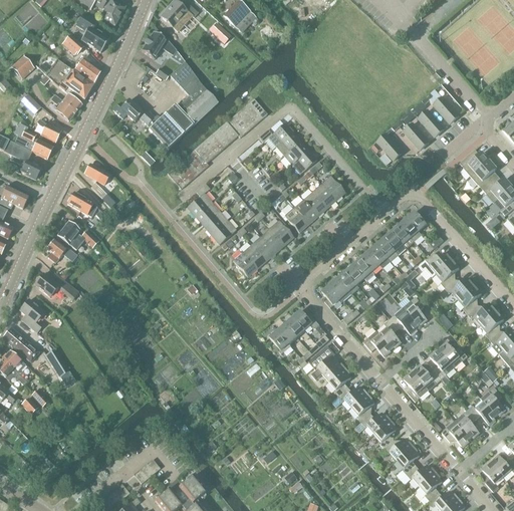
[(104,3),(106,0),(76,0),(90,9),(94,2),(101,6),(104,3)]
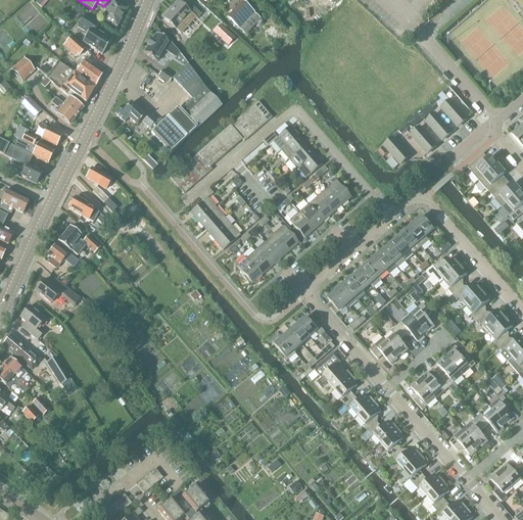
[(110,0),(108,4),(101,17),(115,26),(127,6),(116,0),(110,0)]
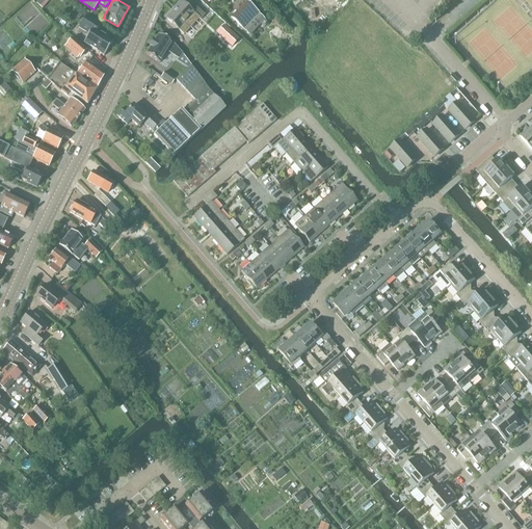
[(205,12),(191,0),(187,0),(185,2),(183,0),(179,0),(170,9),(171,9),(165,16),(183,32),(198,16),(201,18),(205,12)]
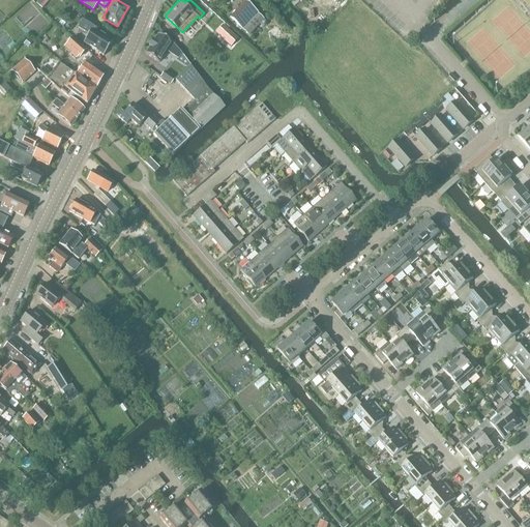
[(230,16),(248,32),(263,17),(257,10),(258,9),(247,0),(243,0),(230,16)]
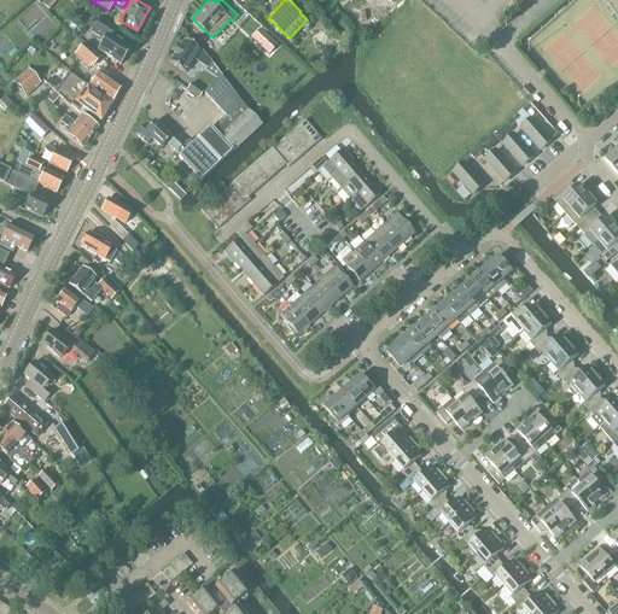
[(343,0),(340,3),(350,12),(365,0),(343,0)]
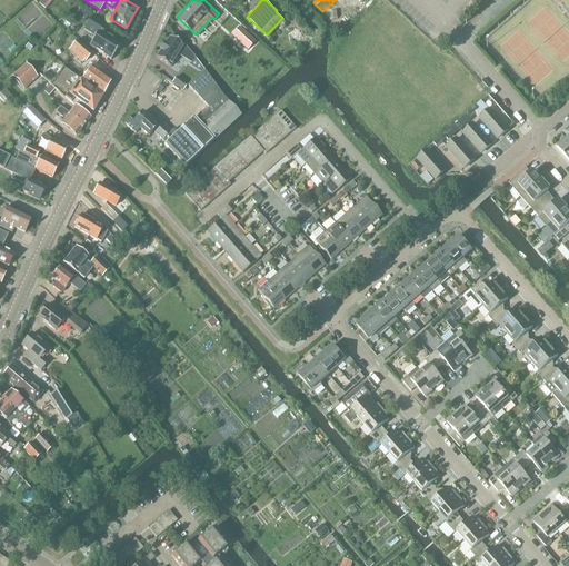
[(107,25),(91,15),(83,27),(95,35),(89,43),(110,57),(120,42),(102,31),(107,25)]
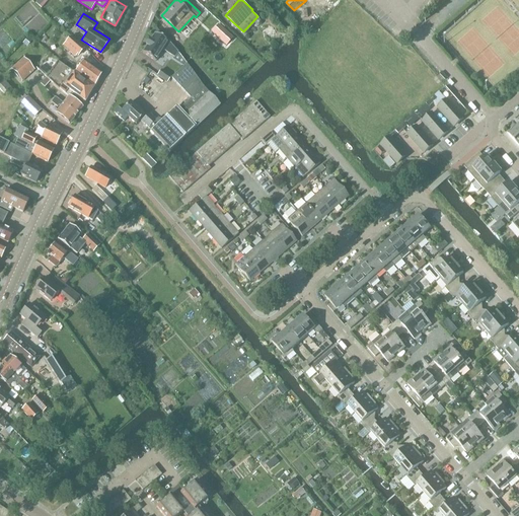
[(218,19),(210,28),(226,44),(234,34),(218,19)]
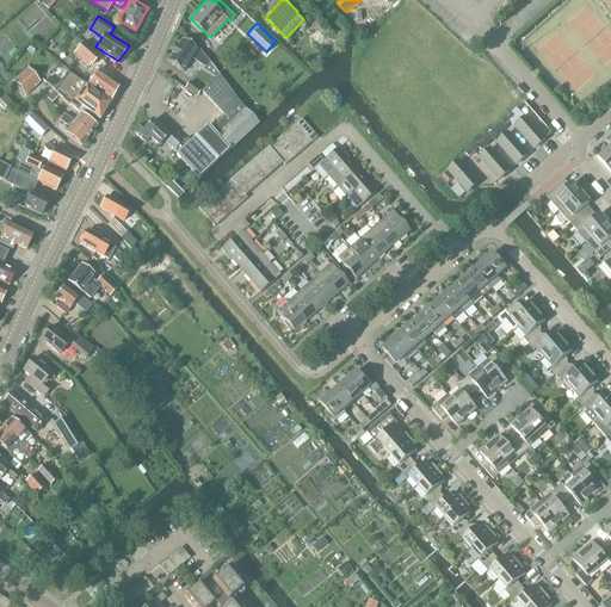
[(183,68),(191,55),(205,64),(208,57),(197,45),(196,45),(181,37),(177,44),(176,43),(171,50),(172,51),(168,59),(167,59),(183,69),(183,68)]
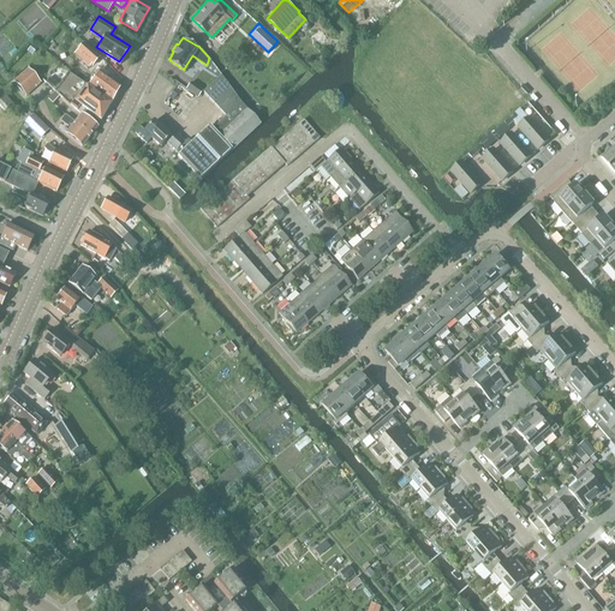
[(91,64),(100,54),(84,41),(73,53),(77,58),(81,54),(91,64)]
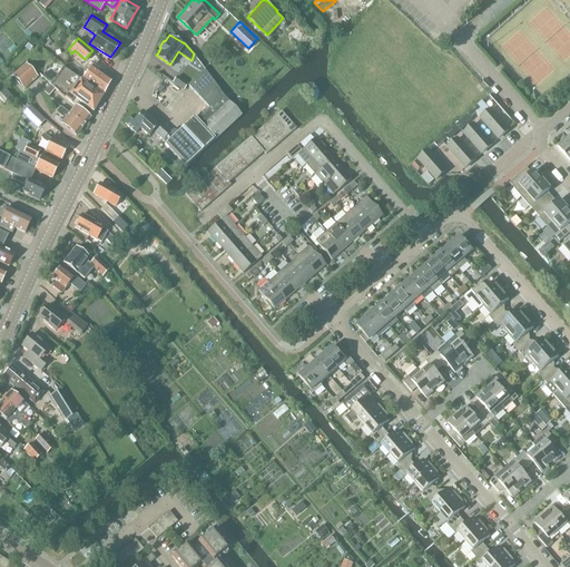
[(33,67),(51,82),(66,96),(69,99),(72,95),(92,108),(92,109),(102,94),(64,66),(53,58),(47,67),(38,60),(33,67)]
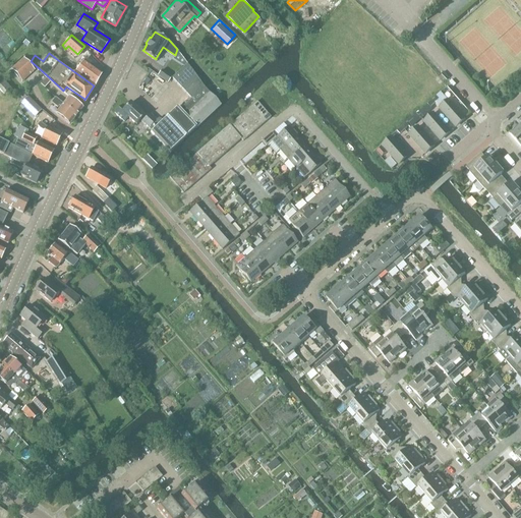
[(32,72),(36,68),(24,56),(12,67),(22,79),(32,72)]
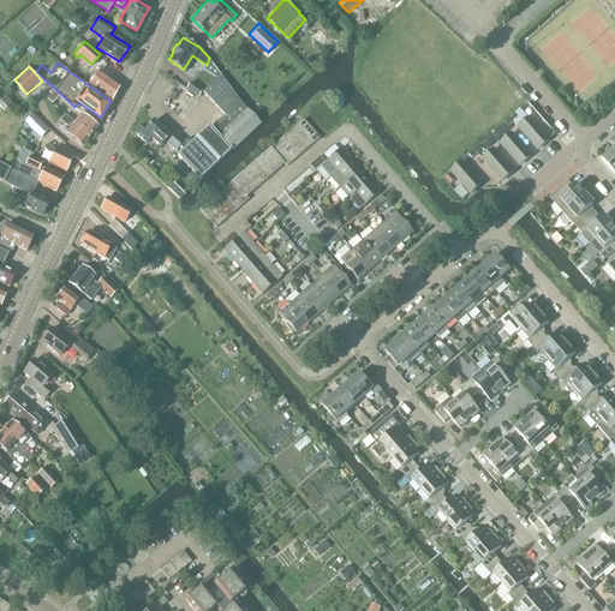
[(100,70),(88,84),(111,101),(119,84),(100,70)]
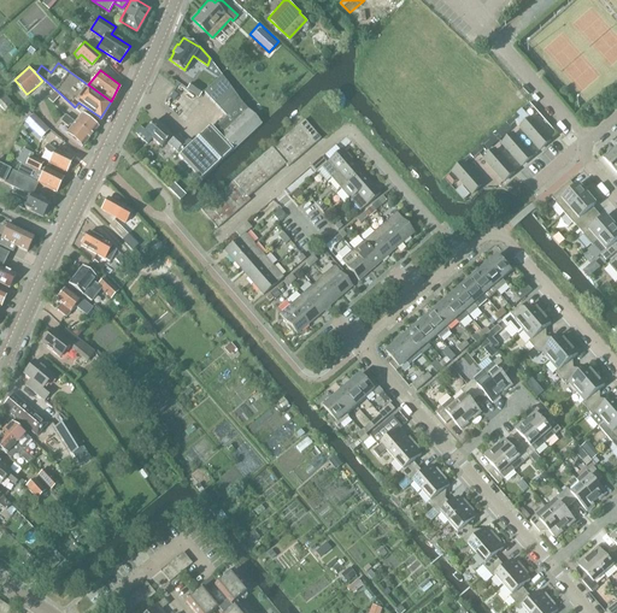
[(186,139),(176,149),(180,152),(178,154),(200,177),(233,147),(262,122),(241,100),(221,72),(203,89),(227,115),(213,127),(210,124),(189,143),(186,139)]
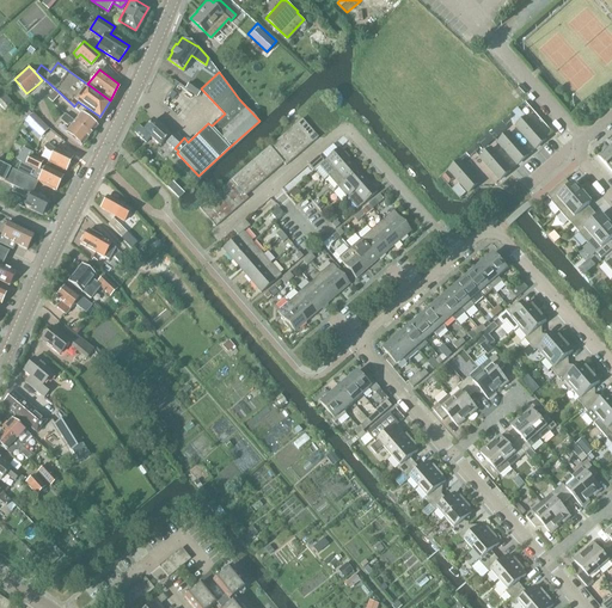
[(185,86),(197,94),(201,87),(189,79),(185,86)]
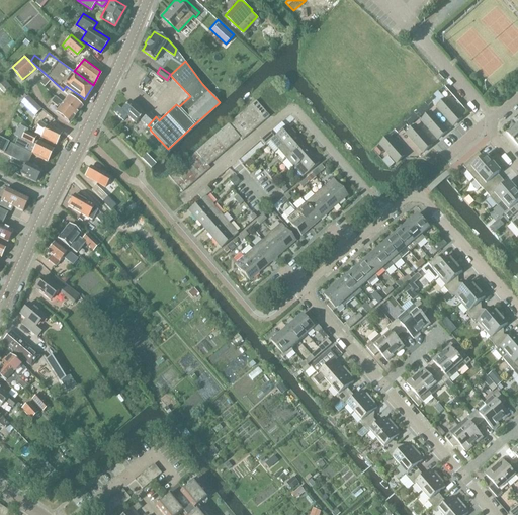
[(0,75),(0,83),(1,84),(0,84),(0,87),(3,91),(10,85),(1,75),(0,75)]
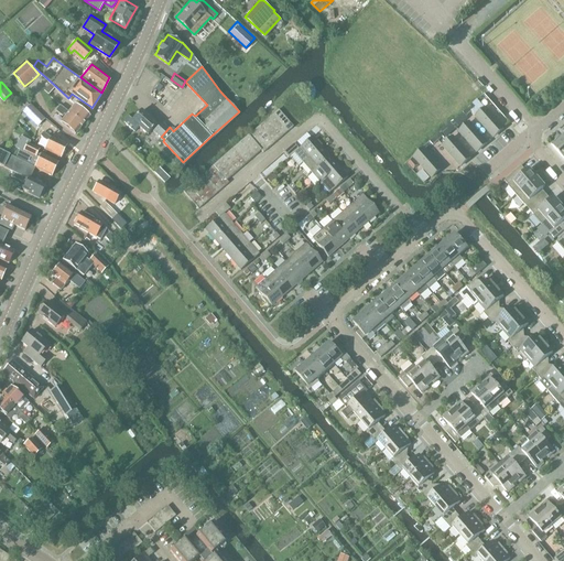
[(44,88),(49,92),(54,86),(50,82),(44,88)]
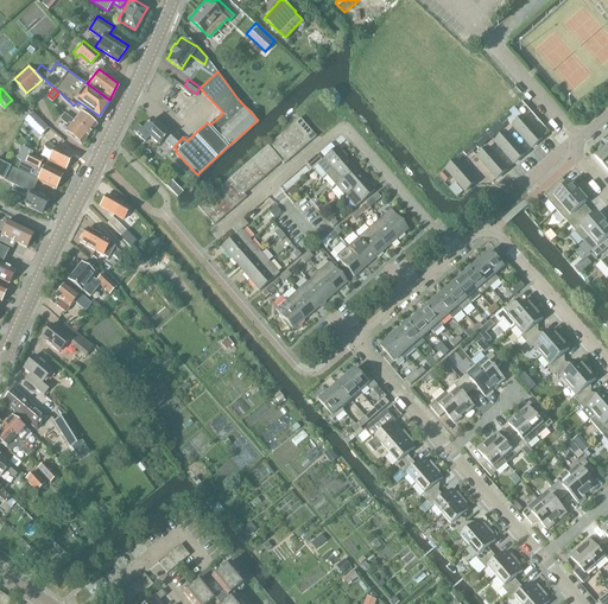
[(521,97),(515,103),(520,108),(526,102),(521,97)]
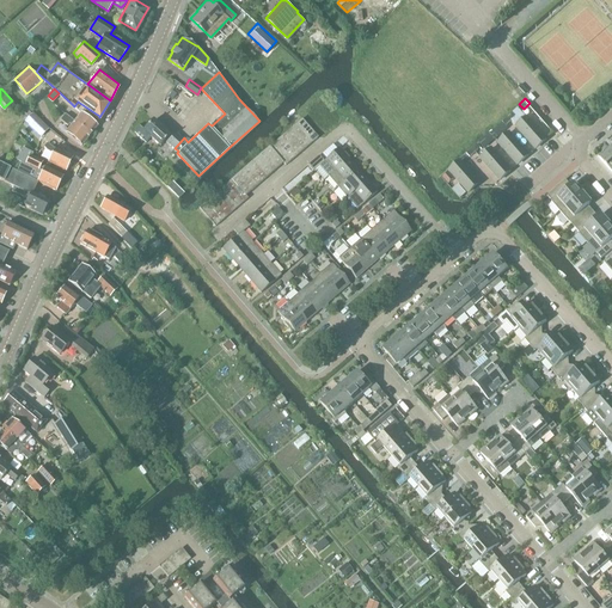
[(81,110),(74,118),(74,120),(81,124),(81,126),(90,133),(97,123),(81,110)]
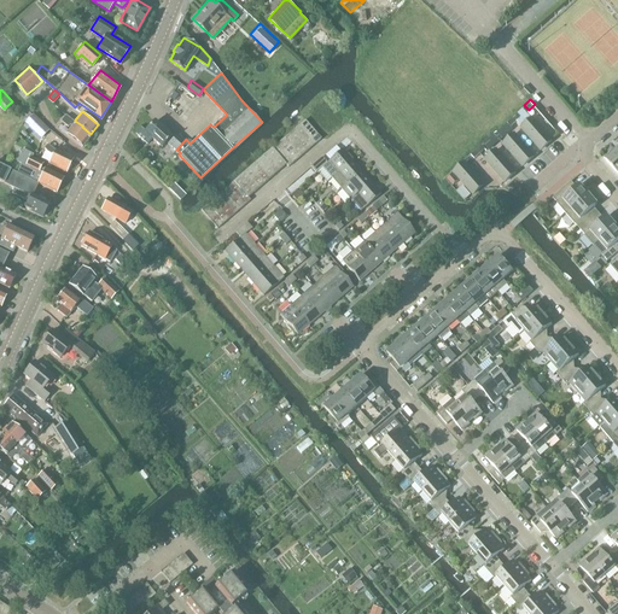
[(75,121),(75,120),(66,113),(62,118),(69,124),(71,123),(65,132),(82,145),(91,134),(82,127),(82,126),(75,121)]
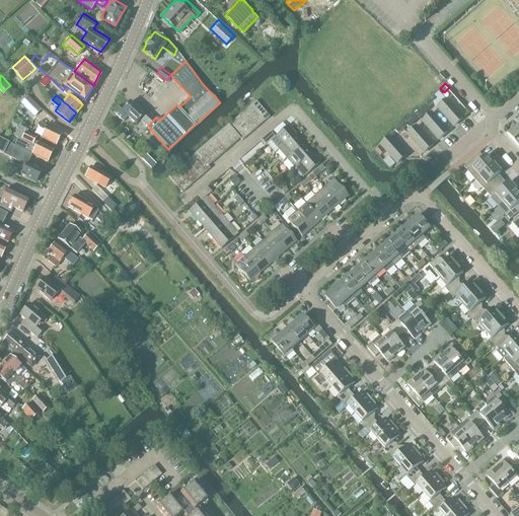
[(448,97),(437,106),(454,125),(464,116),(448,97)]
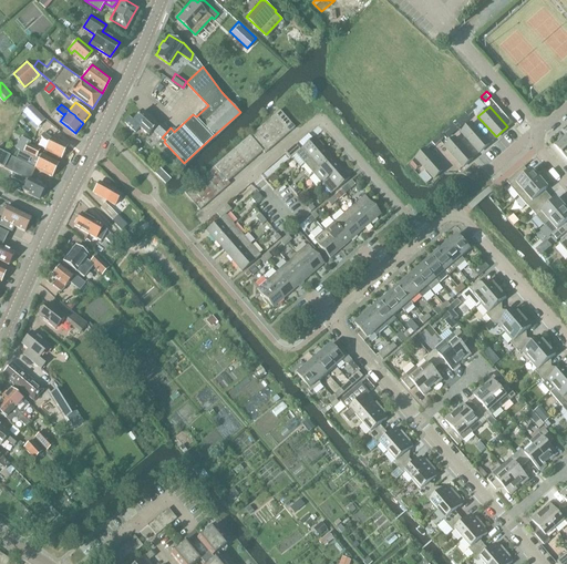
[(279,108),(275,112),(289,130),(295,125),(279,108)]
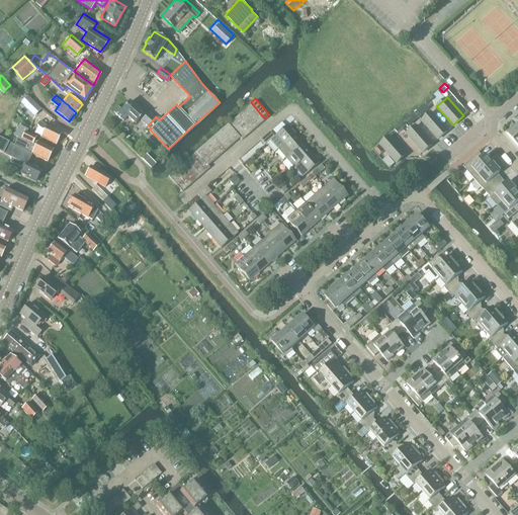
[(31,99),(25,104),(34,112),(40,107),(31,99)]
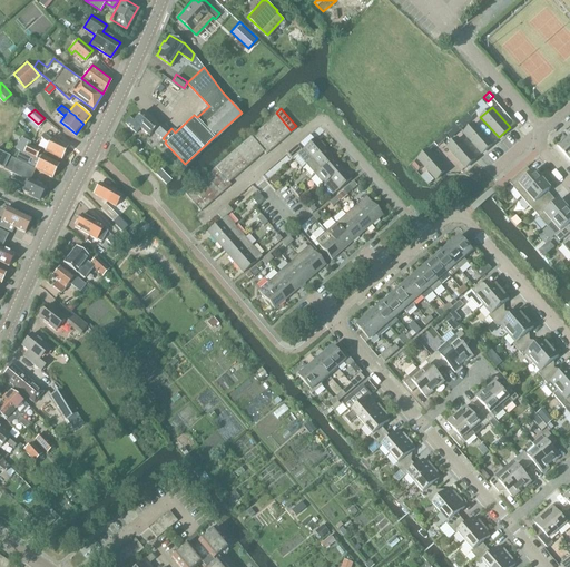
[(154,129),(163,138),(172,128),(161,119),(158,124),(143,109),(137,115),(134,113),(126,121),(136,130),(140,126),(149,134),(154,129)]
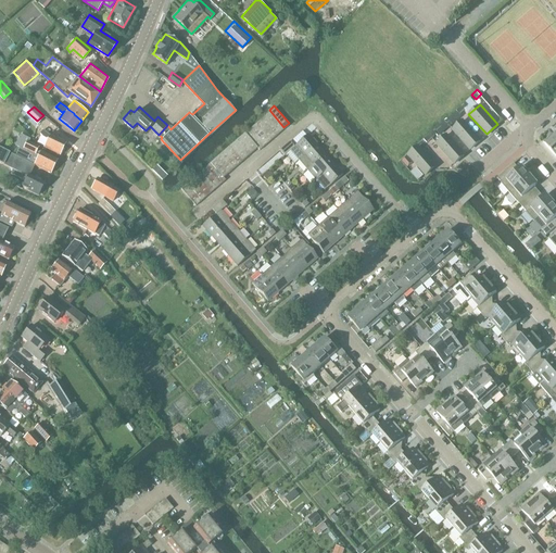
[(269,110),(264,114),(279,132),(283,127),(269,110)]
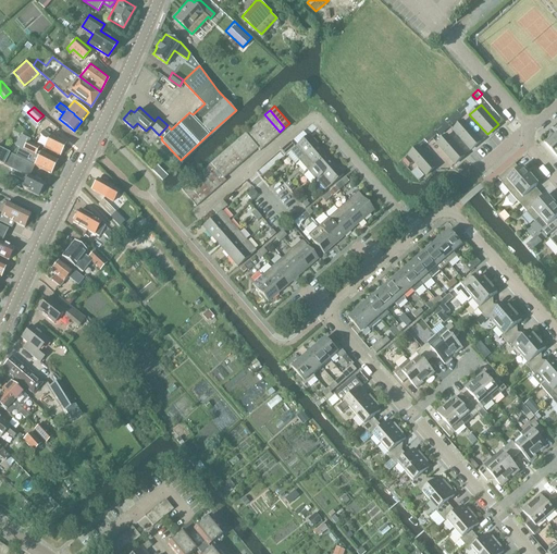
[(264,114),(259,119),(274,135),(280,132),(264,114)]
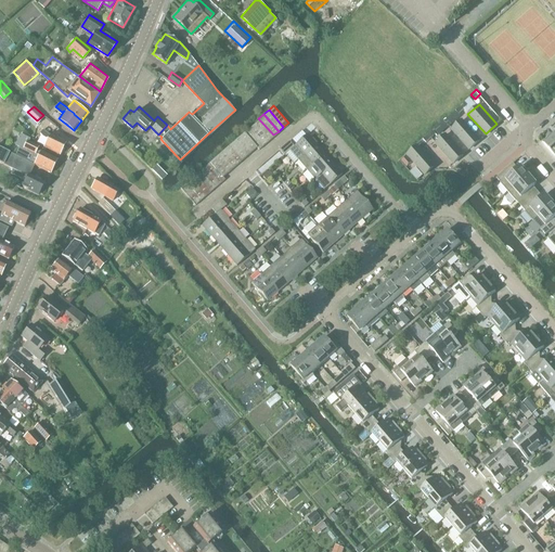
[(479,138),(462,117),(452,127),(469,146),(479,138)]
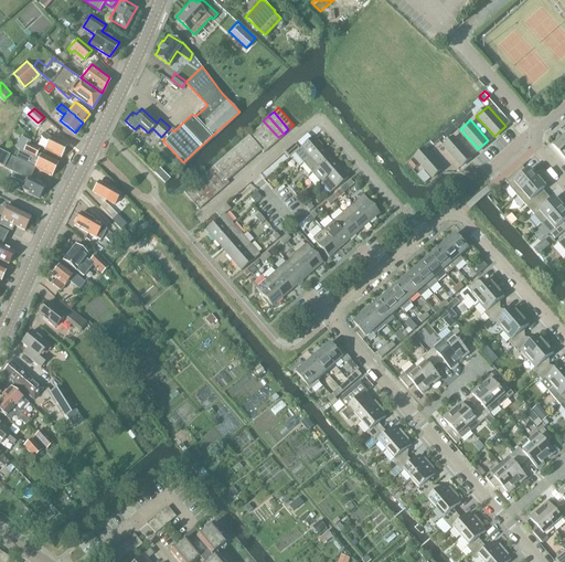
[(263,120),(258,125),(274,141),(278,137),(263,120)]
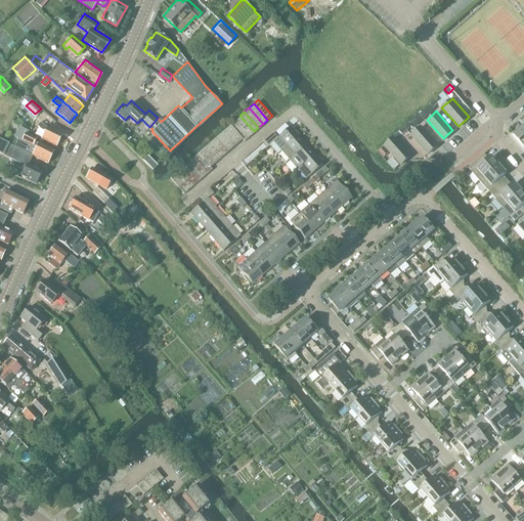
[(419,112),(413,117),(417,121),(423,116),(419,112)]
